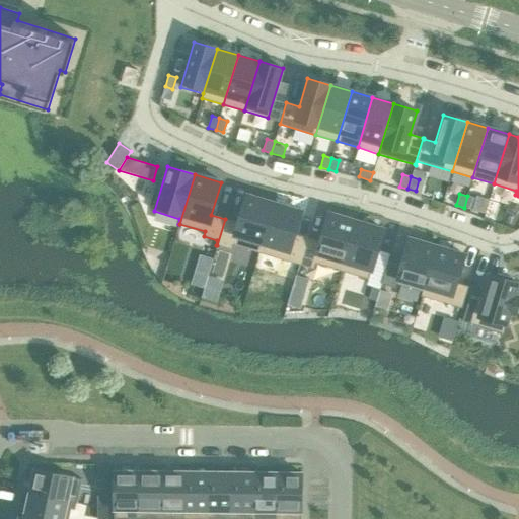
[(225,219),(217,245),(232,249),(233,245),(258,252),(274,203),(246,195),(238,223),(225,219)]
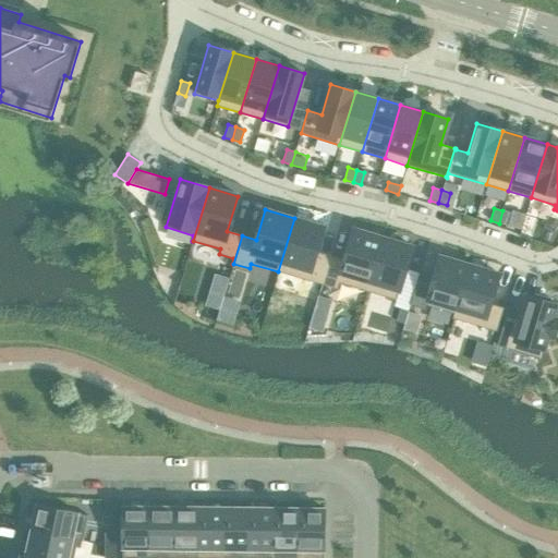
[(502,210),(499,223),(507,226),(511,213),(502,210)]
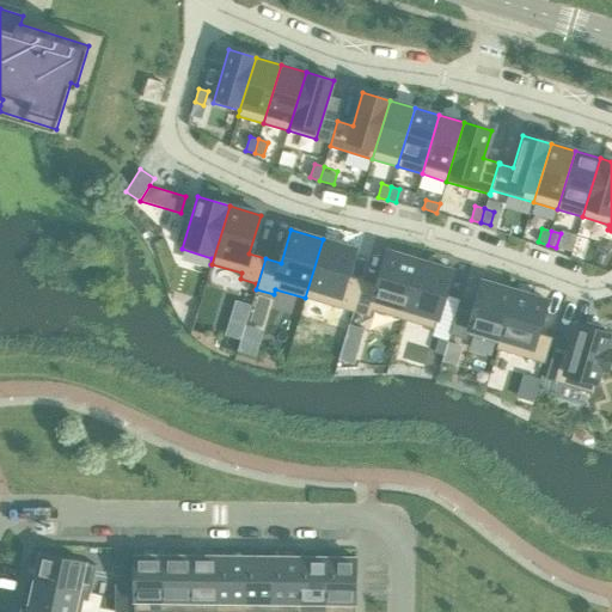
[(323,239),(305,298),(353,312),(362,281),(347,276),(354,249),(323,239)]
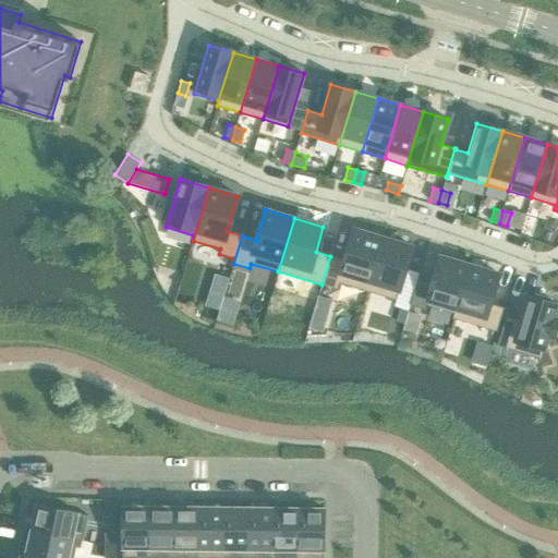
[(549,228),(546,240),(554,242),(557,230),(549,228)]
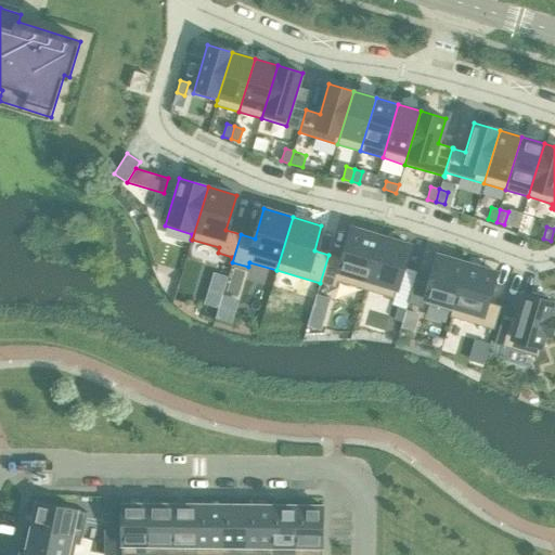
[(328,255),(320,283),(336,288),(337,282),(365,289),(381,236),(352,228),(343,259),(328,255)]
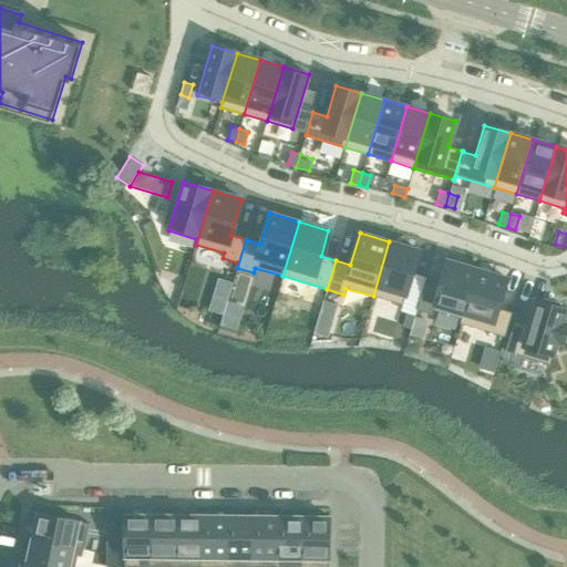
[(389,241),(373,296),(402,305),(419,250),(389,241)]
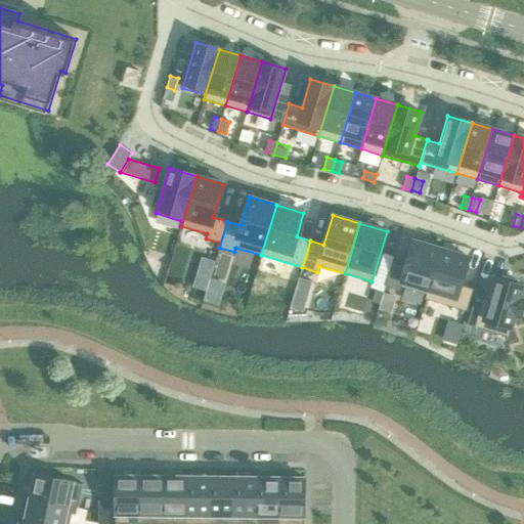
[(391,265),(385,287),(400,291),(401,287),(426,294),(425,299),(426,299),(440,249),(413,241),(405,269),(391,265)]
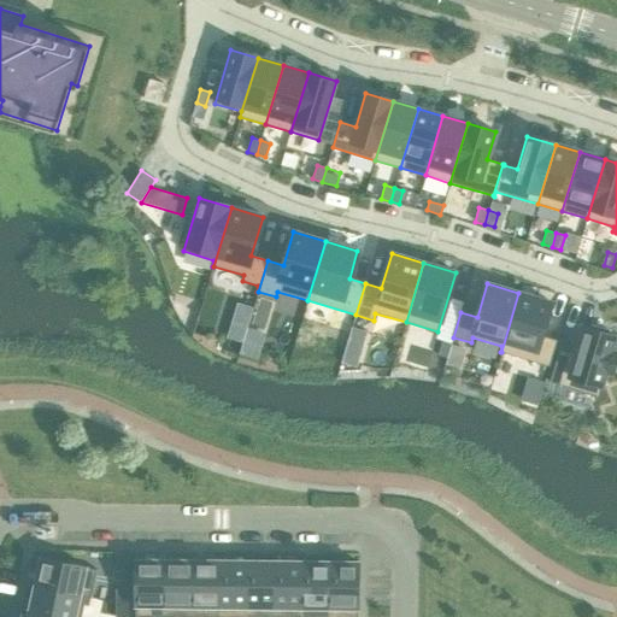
[(248,289),(245,304),(253,306),(258,293),(248,289)]
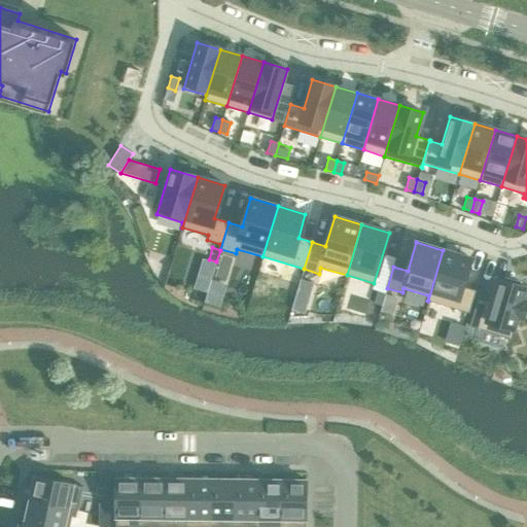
[(220,250),(216,261),(224,264),(229,252),(220,250)]
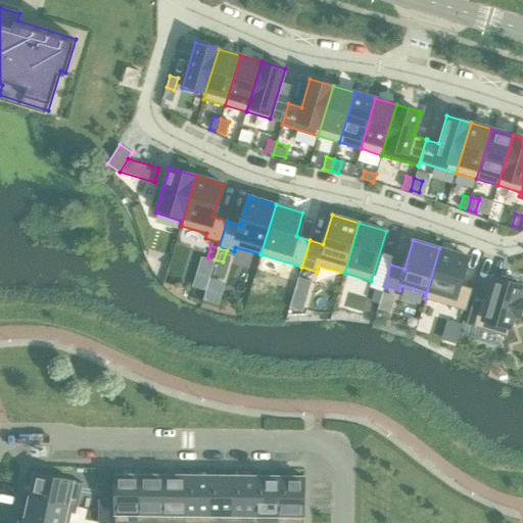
[(439,248),(425,298),(466,311),(472,289),(459,285),(467,256),(439,248)]
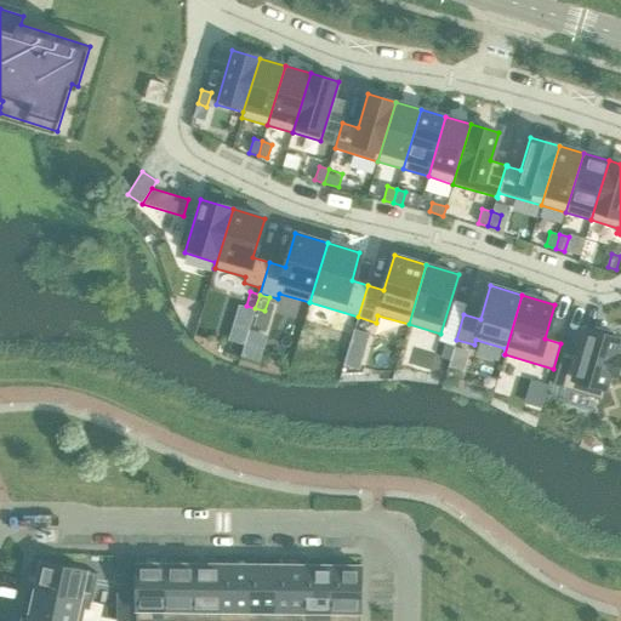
[(347,320),(342,335),(352,337),(357,323),(347,320)]
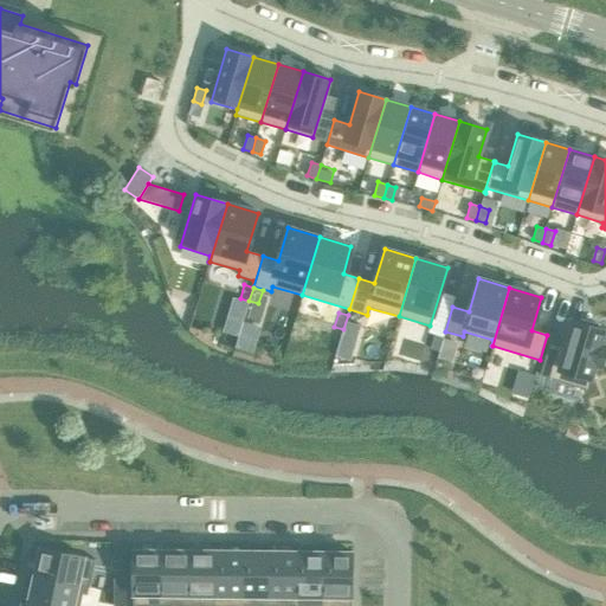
[(348,315),(343,329),(353,331),(356,318),(348,315)]
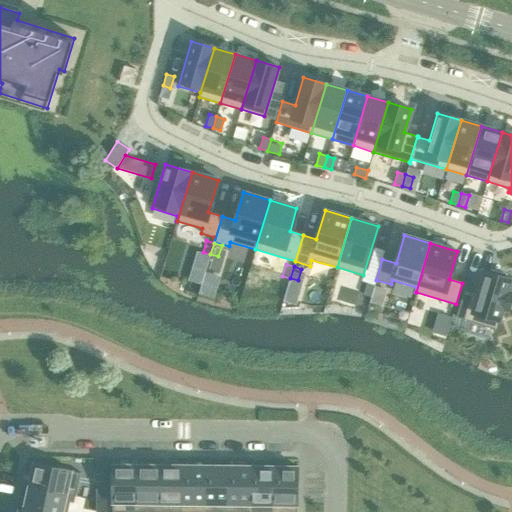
[(464,291),(456,317),(464,319),(497,329),(503,308),(507,309),(511,293),(508,291),(511,280),(506,278),(507,275),(490,270),(489,273),(484,272),(477,295),(464,291)]
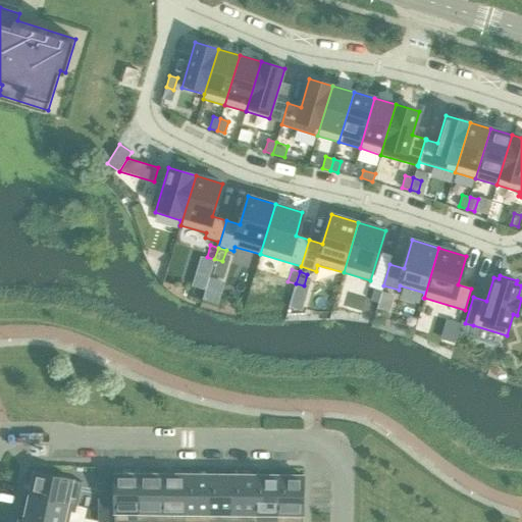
[(374,289),(370,301),(378,303),(382,292),(374,289)]
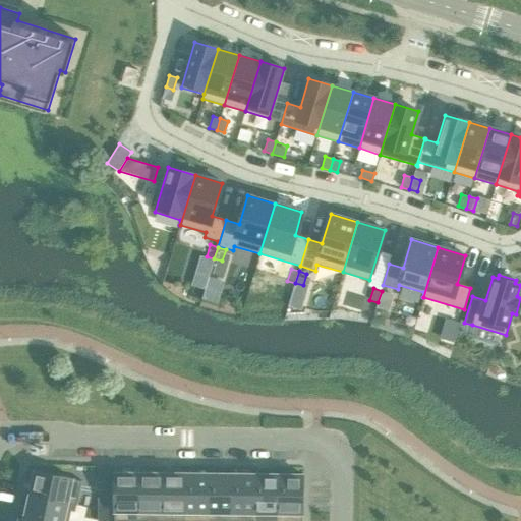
[(382,291),(378,302),(386,304),(389,293),(382,291)]
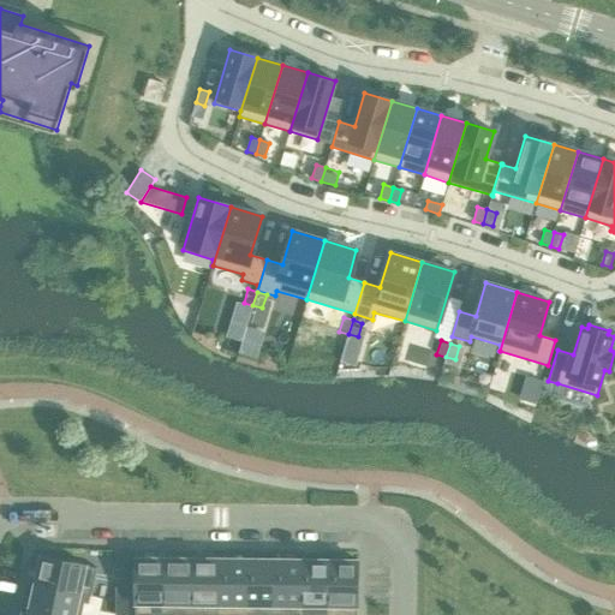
[(536,369),(532,383),(542,386),(545,371),(536,369)]
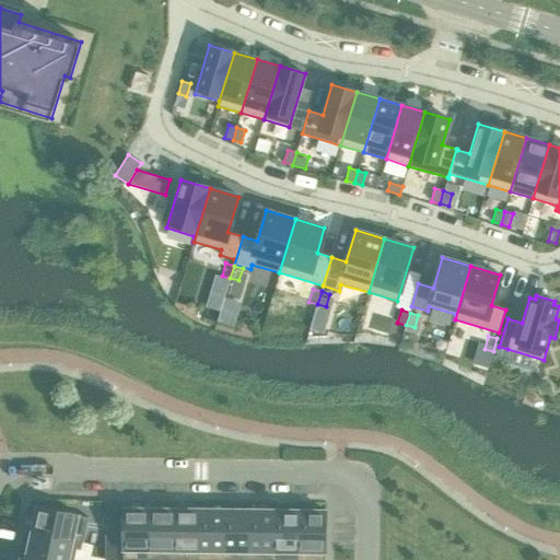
[(499,347),(496,358),(504,360),(508,349),(499,347)]
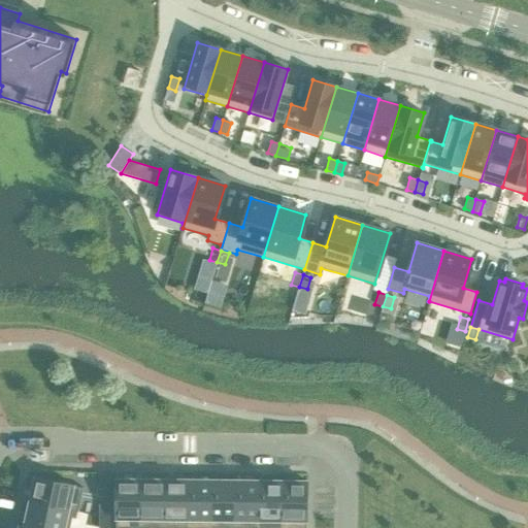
[(35,476),(30,501),(73,510),(73,512),(77,513),(84,488),(35,476)]
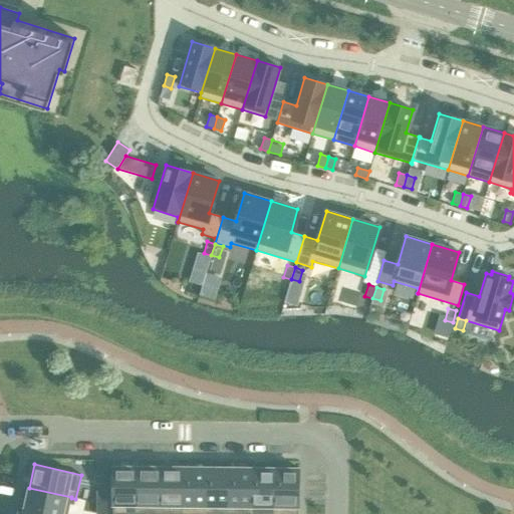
[(137,513),(138,467),(113,467),(112,513),(137,513)]
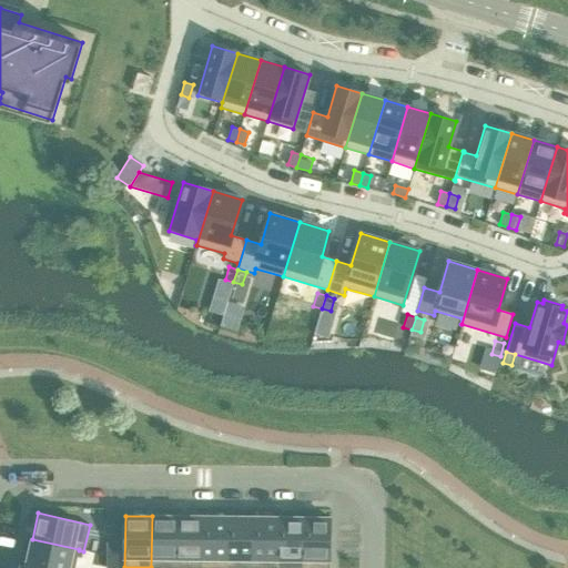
[(175,567),(176,516),(152,516),(151,567),(175,567)]
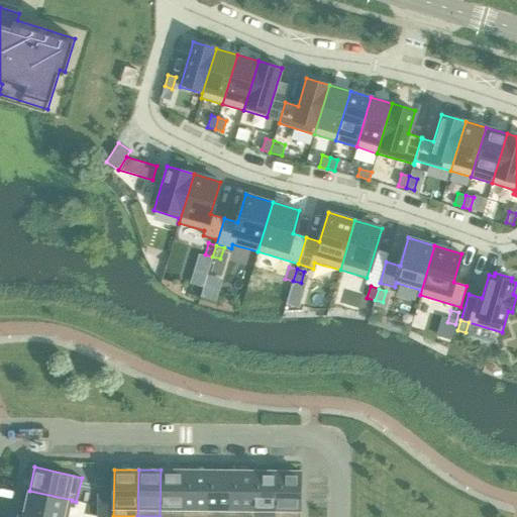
[(183,516),(184,470),(161,470),(160,516),(183,516)]
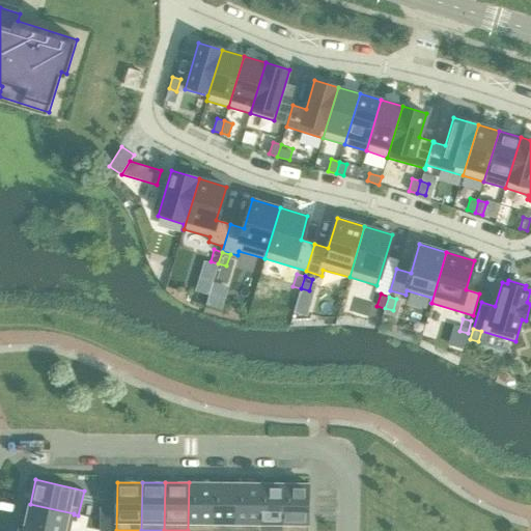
[(212,530),(213,483),(189,482),(188,530),(212,530)]
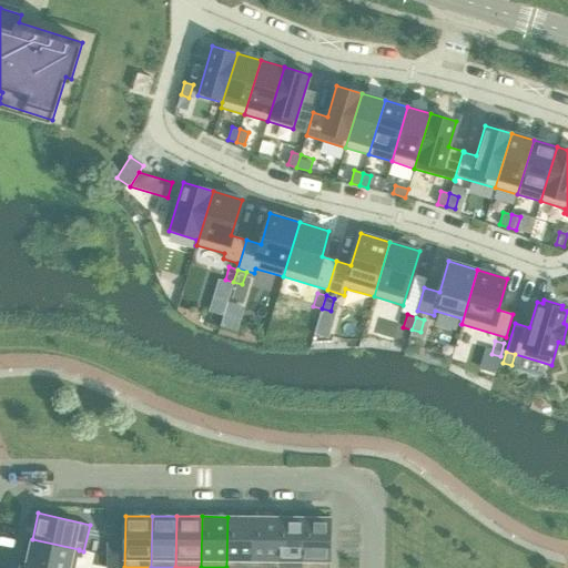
[(252,567),(253,517),(227,517),(226,567),(252,567)]
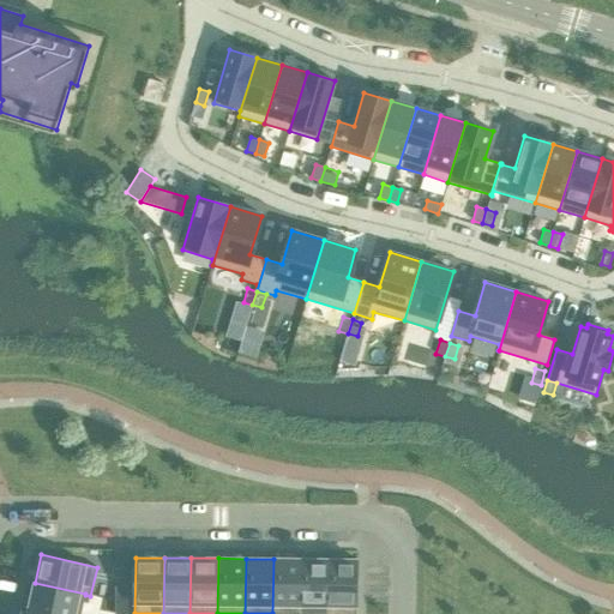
[(300,613),(301,559),(274,559),(272,613),(300,613)]
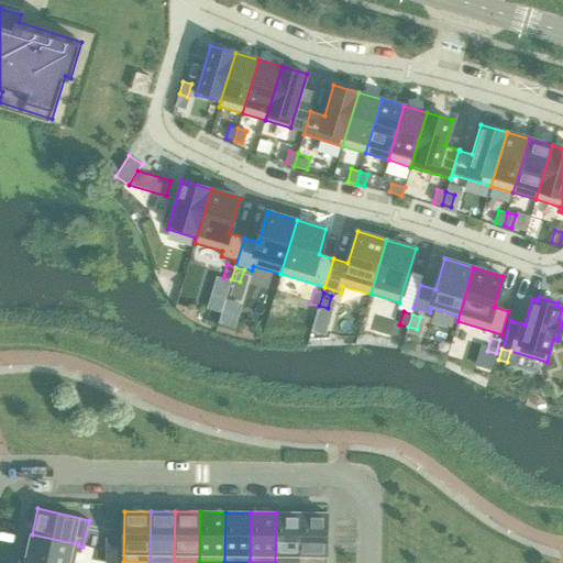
[(299,562),(300,512),(276,512),(275,562),(299,562)]
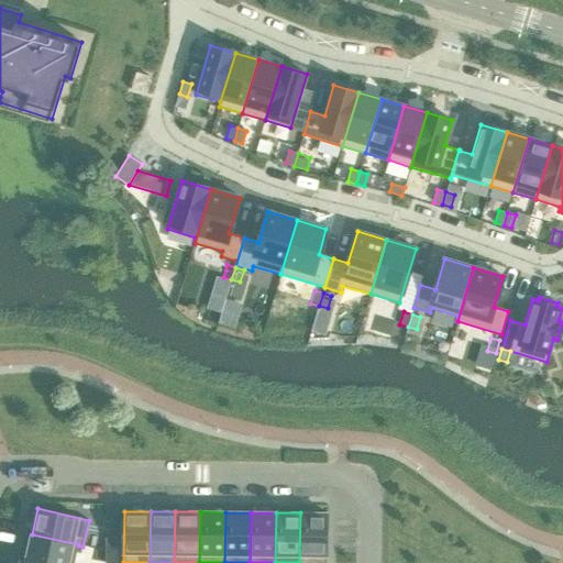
[(326,562),(327,514),(300,512),(299,562),(326,562)]
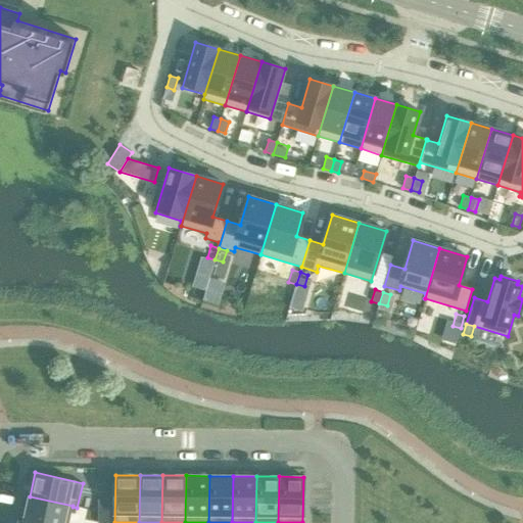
[(25,518),(25,519),(42,522),(68,522),(73,507),(73,506),(30,496),(25,518)]
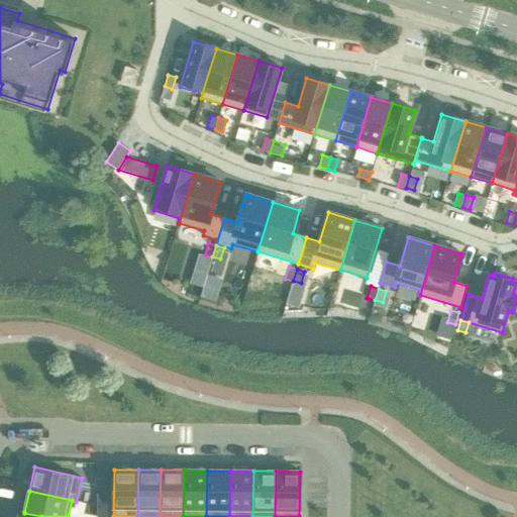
[(107,494),(97,494),(97,506),(107,506),(107,494)]
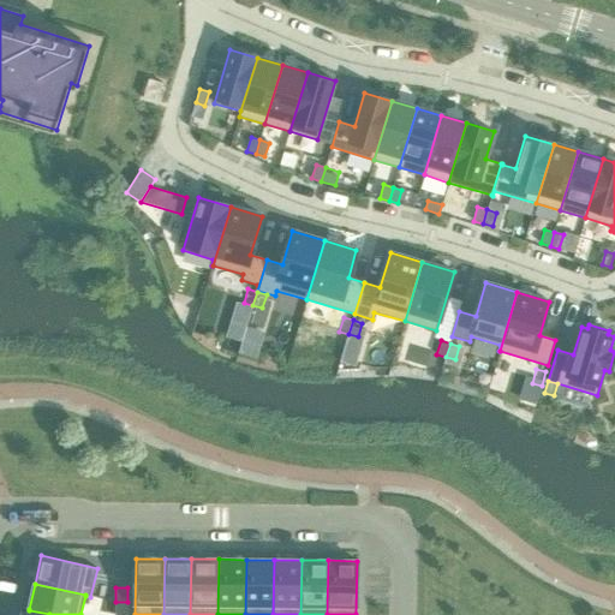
[(115,602),(115,614),(127,614),(127,602),(115,602)]
